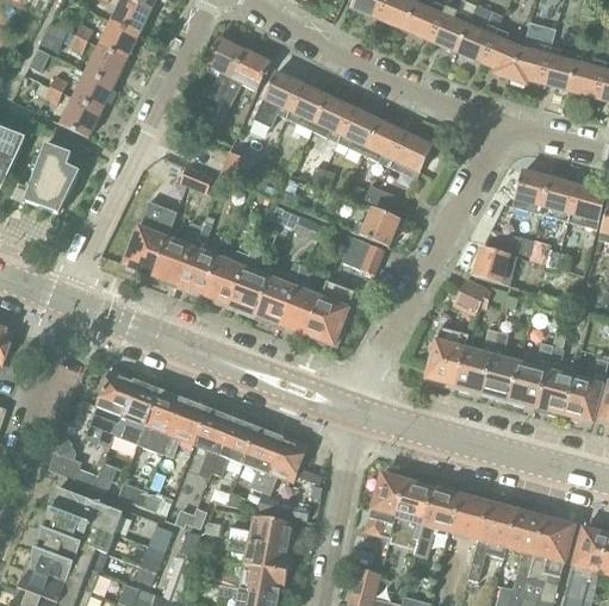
[(120,0),(118,6),(111,20),(138,35),(150,10),(130,0),(120,0)]
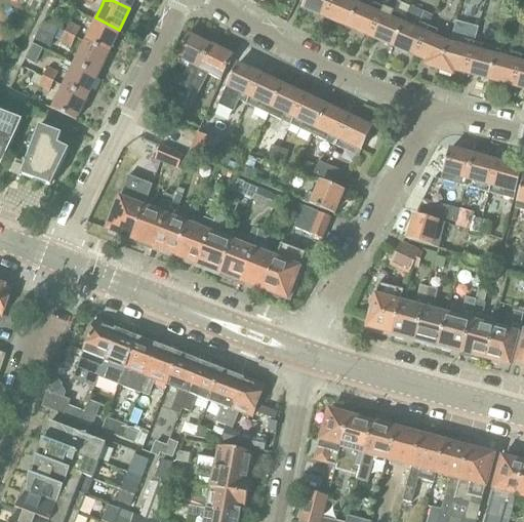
[(112,0),(129,8),(133,0),(112,0)]
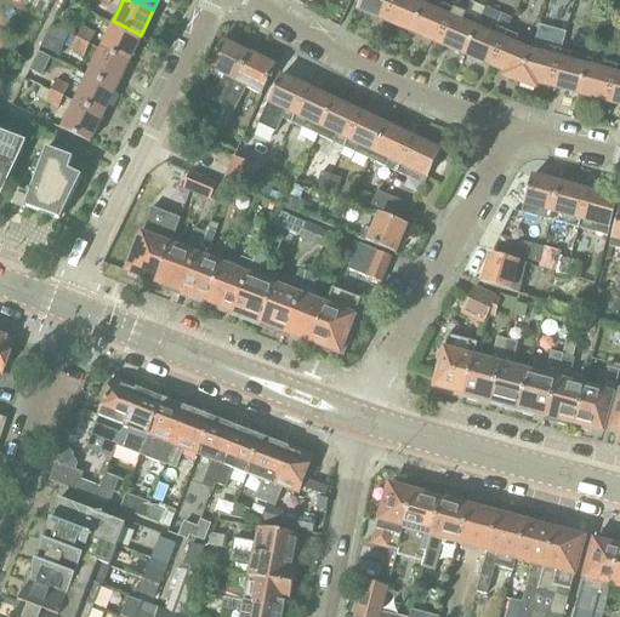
[(359,0),(357,7),(385,18),(392,0),(359,0)]
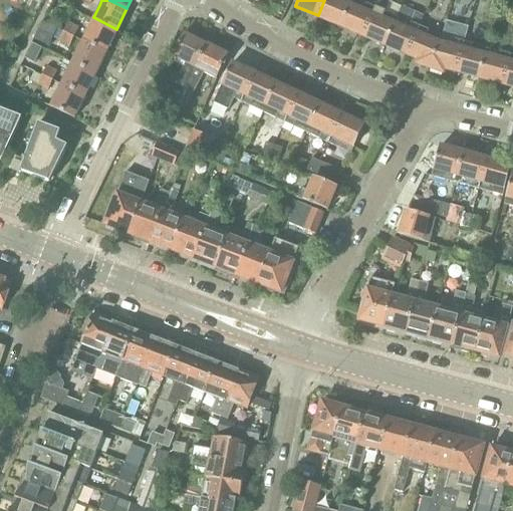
[(324,0),(318,15),(342,25),(350,4),(352,0),(324,0)]
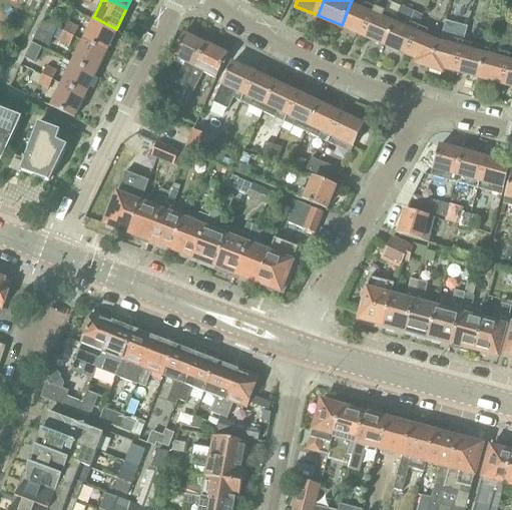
[(350,4),(342,25),(363,35),(375,6),(374,6),(360,0),(352,0),(350,4)]
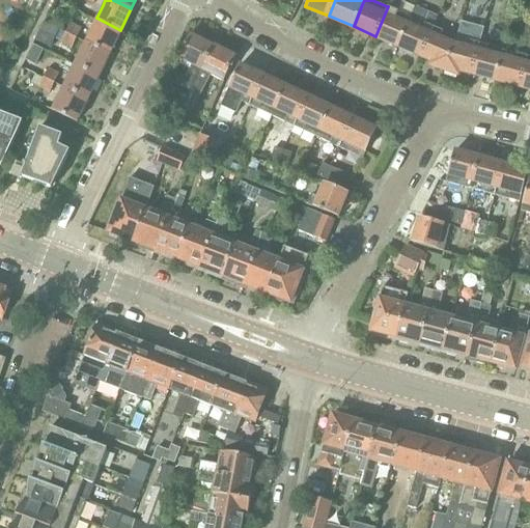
[(388,6),(375,36),(398,46),(408,23),(411,16),(409,16),(396,10),(401,0),(389,0),(387,6),(388,6)]
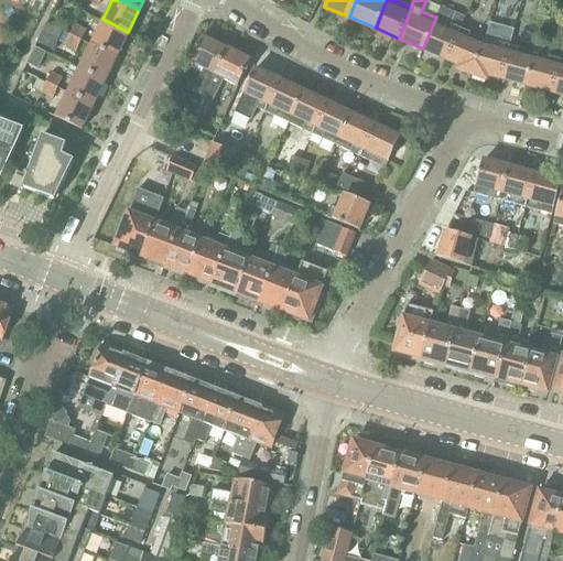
[(433,24),(423,49),(447,58),(461,28),(458,27),(464,14),(440,4),(434,17),(436,17),(433,24)]
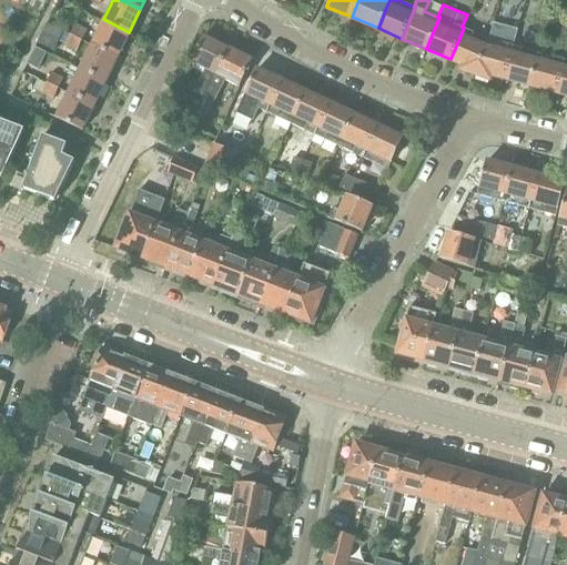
[(103,19),(91,42),(118,56),(129,32),(103,19)]
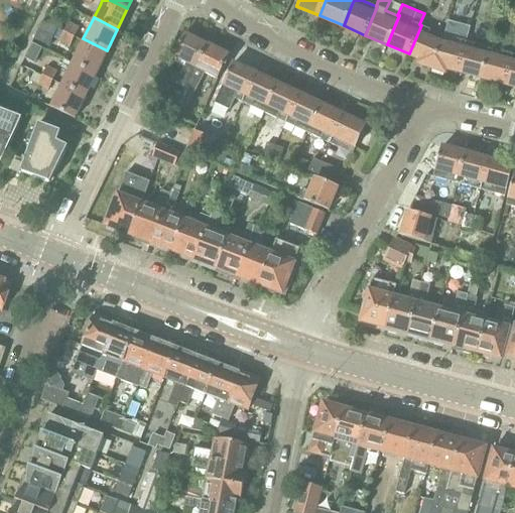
[(56,26),(57,26),(42,19),(33,37),(48,44),(52,35),(56,26)]
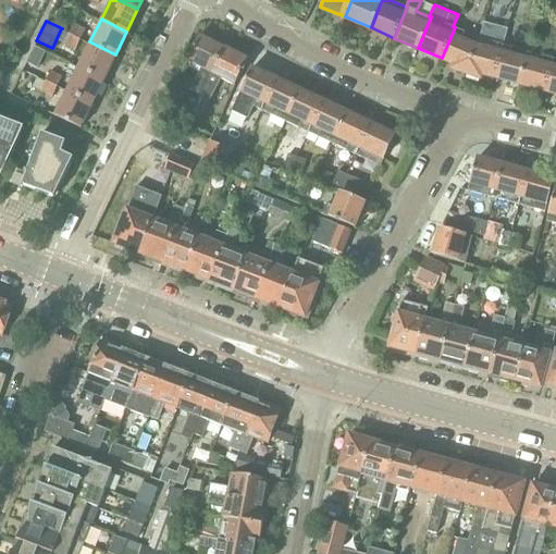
[(476,45),(466,72),(480,76),(481,72),(494,76),(503,44),(507,26),(483,21),(479,37),(476,45)]
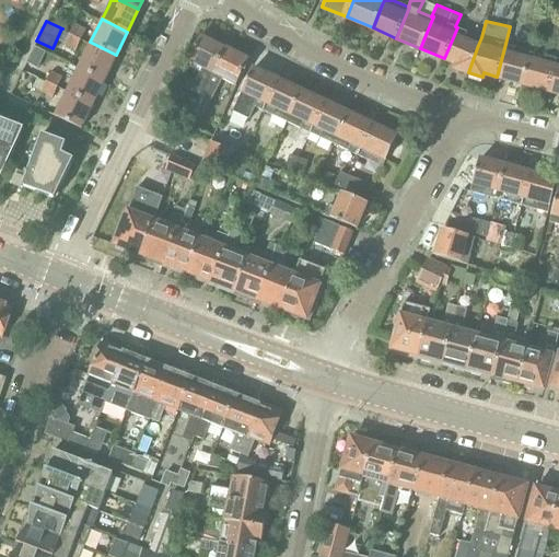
[(73,22),(68,32),(80,37),(85,27),(73,22)]
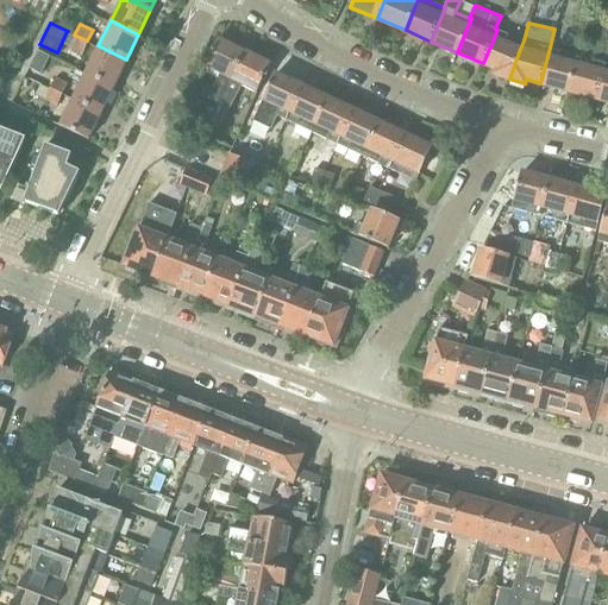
[(497,30),(483,63),(495,68),(494,73),(509,79),(520,49),(524,41),(507,35),(507,33),(497,30)]
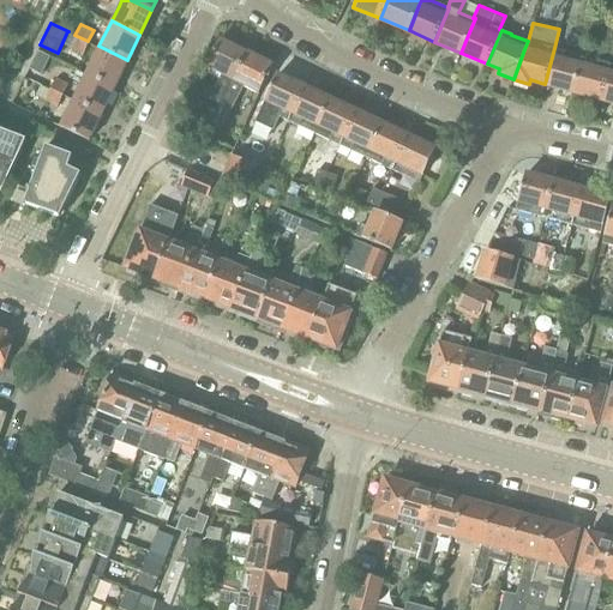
[(74,35),(68,47),(82,53),(88,41),(74,35)]
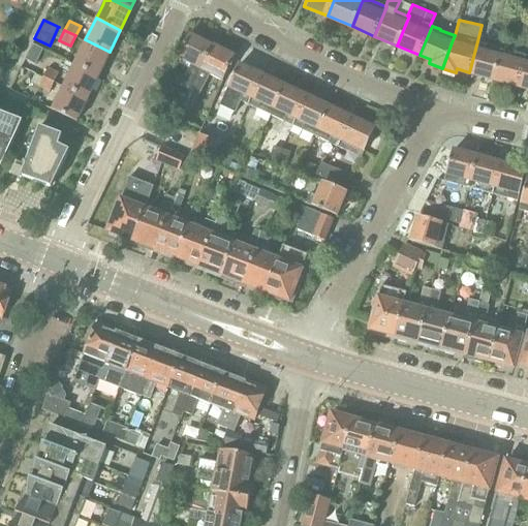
[(189,32),(177,56),(190,62),(190,63),(180,83),(189,88),(191,89),(202,68),(214,43),(189,32)]
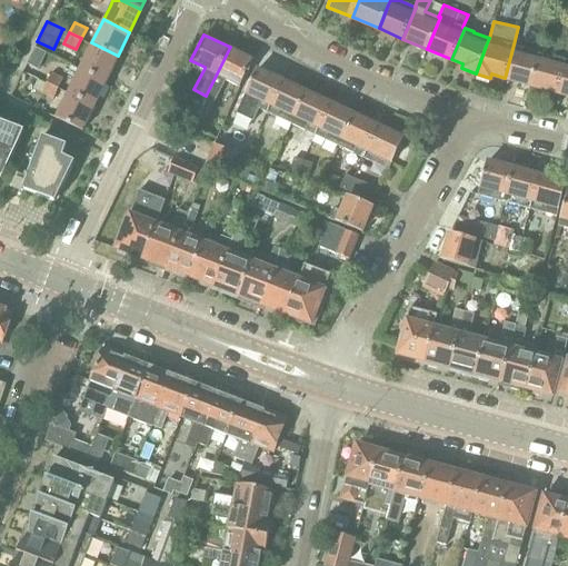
[(91,42),(80,67),(106,79),(118,56),(91,42)]
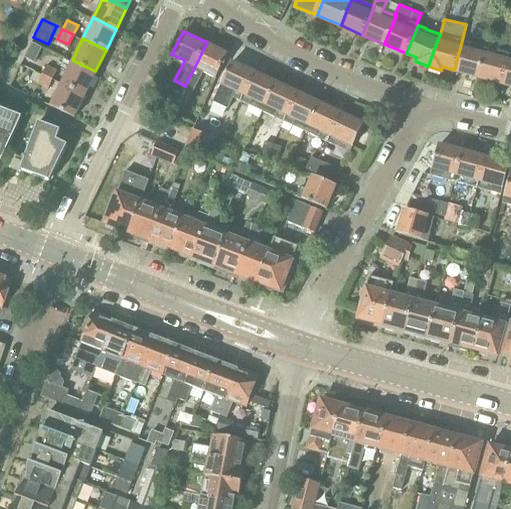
[(31,40),(23,56),(33,61),(41,45),(31,40)]
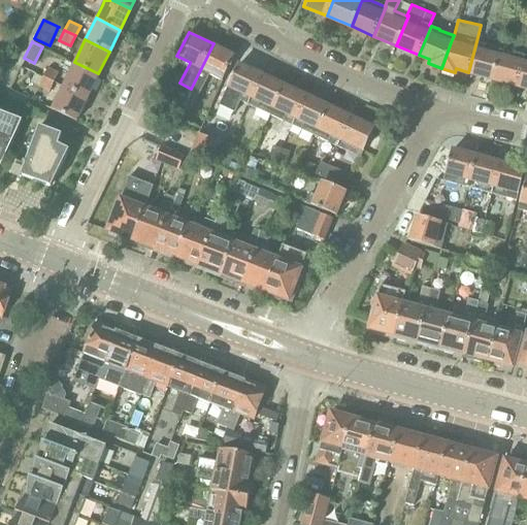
[(476,41),(468,72),(492,78),(498,55),(500,47),(476,41)]
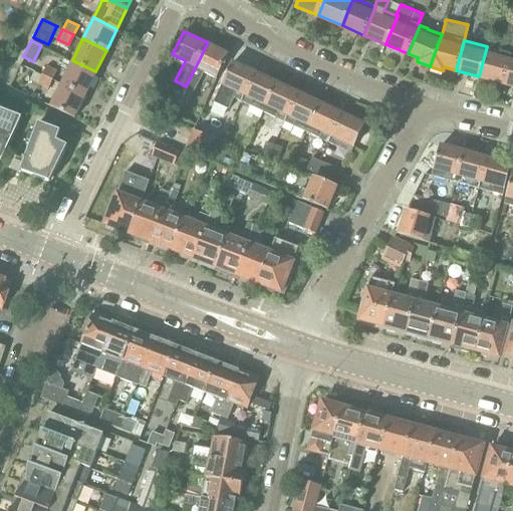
[(510,52),(502,82),(512,84),(512,41),(510,52)]
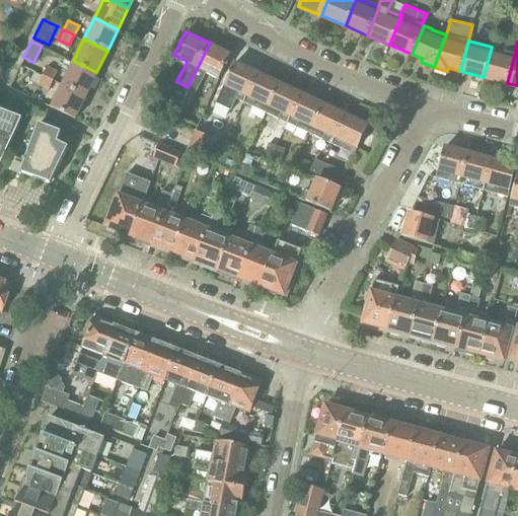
[(186,86),(172,112),(178,115),(195,91),(205,71),(218,77),(230,54),(210,43),(198,67),(188,87),(186,86)]
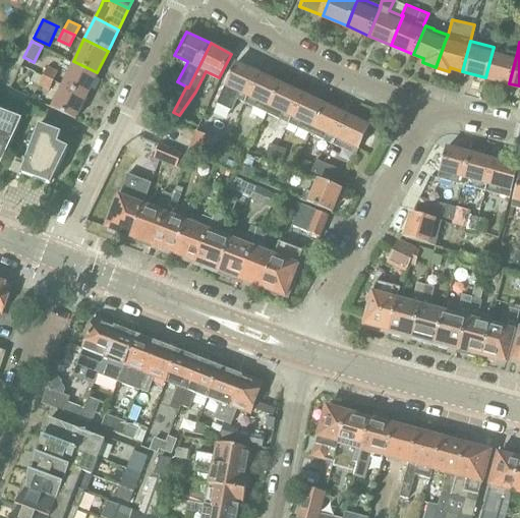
[(492,54),(485,77),(509,83),(517,53),(494,47),(492,54)]
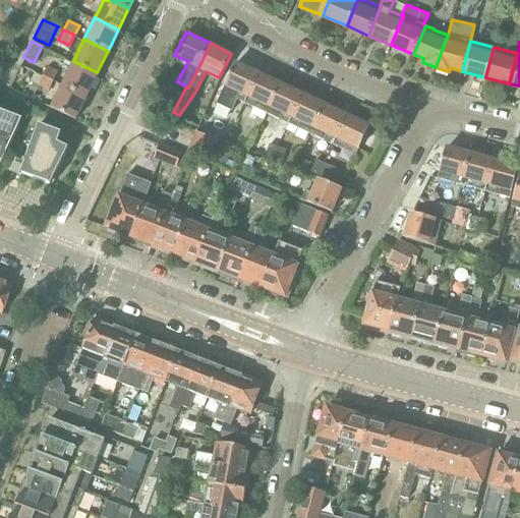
[(73,61),(62,83),(87,96),(97,72),(73,61)]
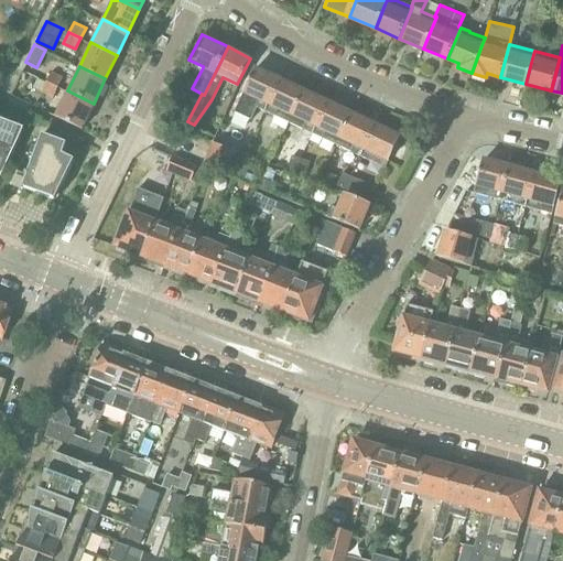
[(253,67),(234,110),(250,118),(256,106),(266,110),(280,79),(253,67)]
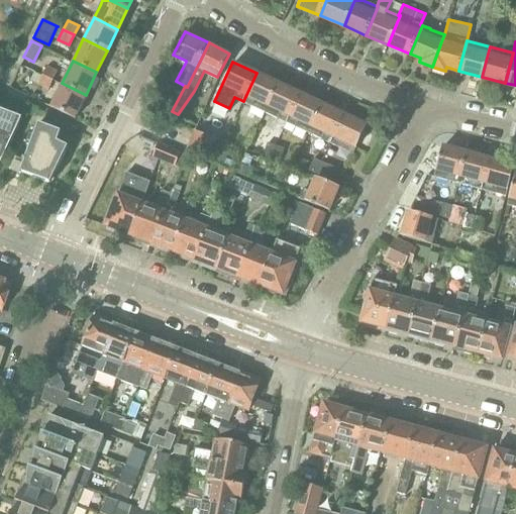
[(41,73),(53,79),(57,69),(46,64),(41,73)]
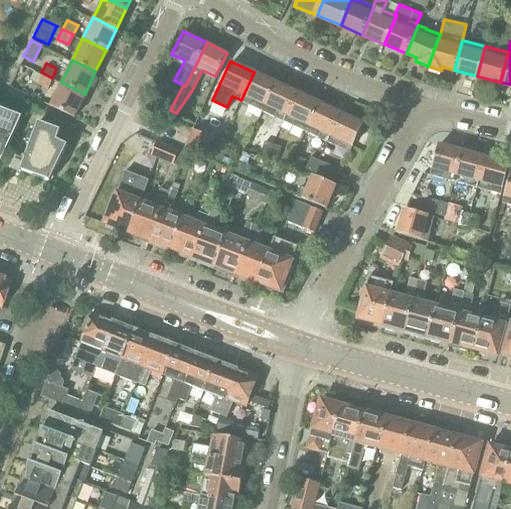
[(21,75),(47,88),(52,78),(41,72),(27,65),(21,75)]
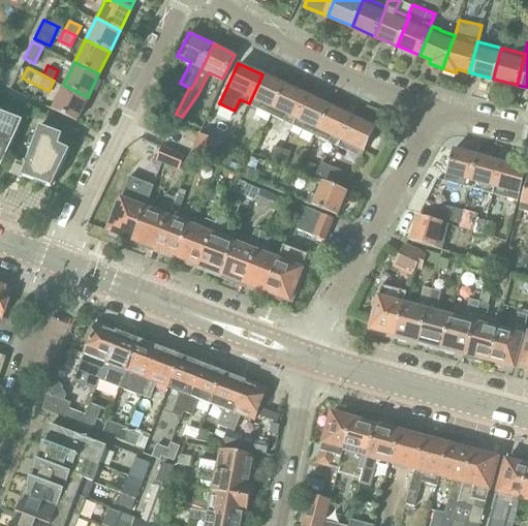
[(262,74),(249,103),(270,113),(270,114),(271,115),(284,85),(262,74)]
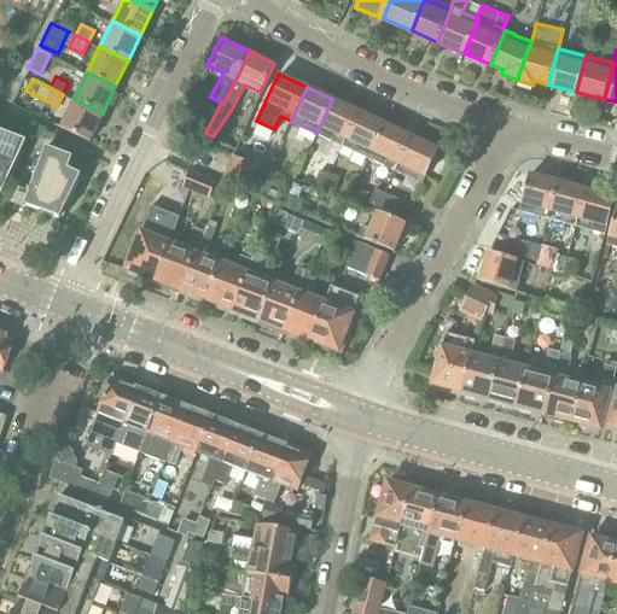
[(74,99),(60,126),(89,140),(103,113),(74,99)]
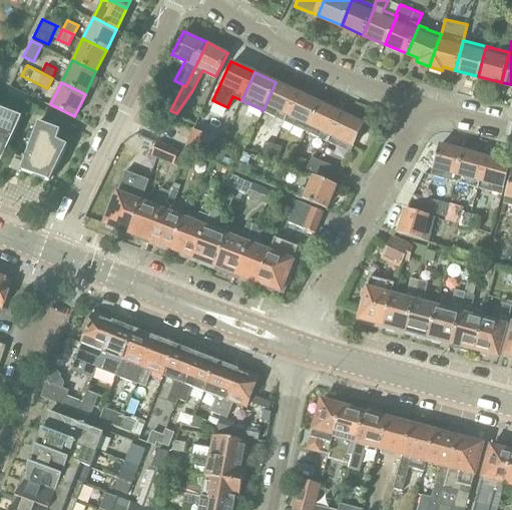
[(276,82),(263,111),(277,117),(285,121),(298,93),(276,82)]
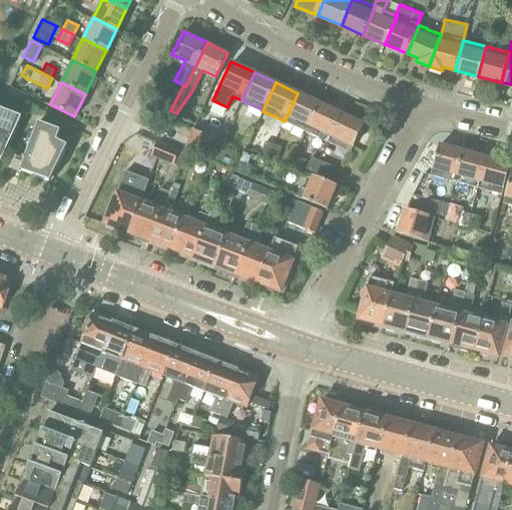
[(298,93),(285,121),(292,124),(307,131),(320,103),(298,93)]
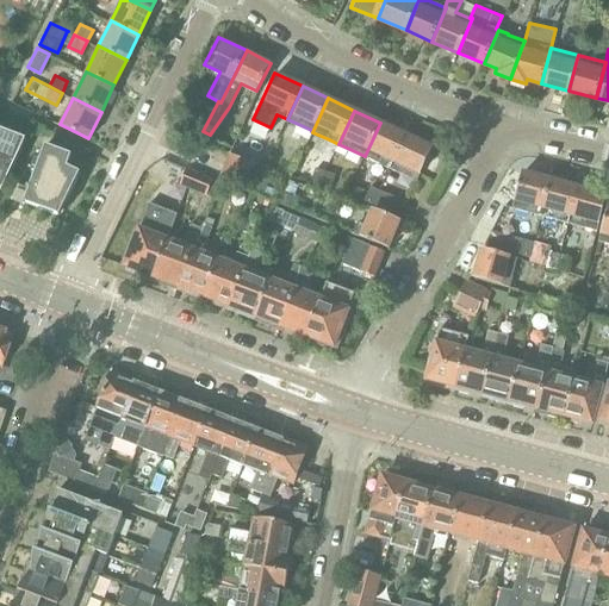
[(380,123),(365,156),(380,163),(390,168),(406,135),(380,123)]
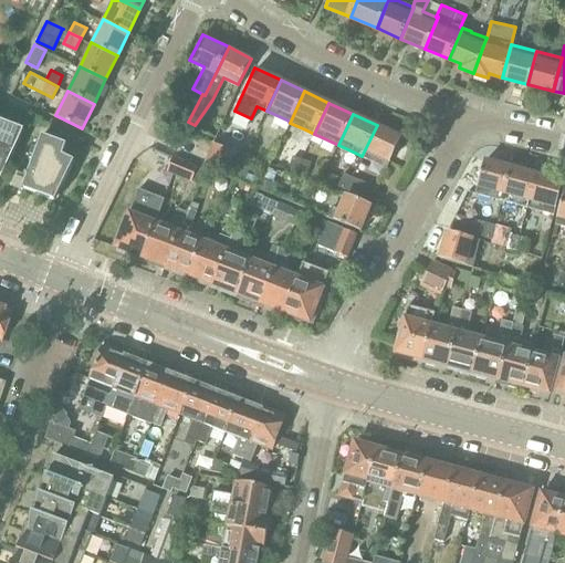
[(0,177),(23,127),(0,117),(0,177)]
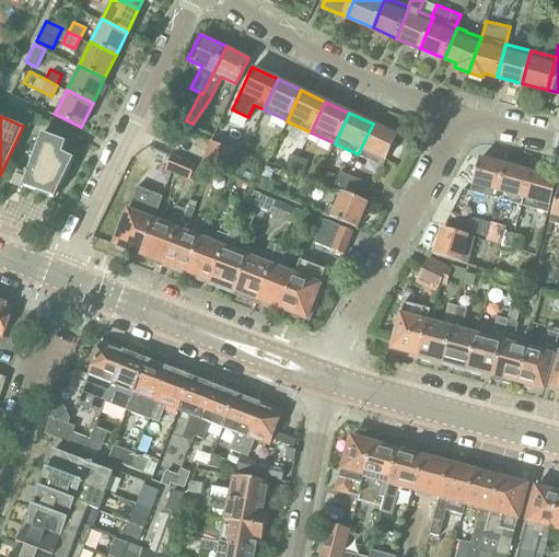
[(373,124),(358,154),(365,158),(381,165),(395,135),(373,124)]
